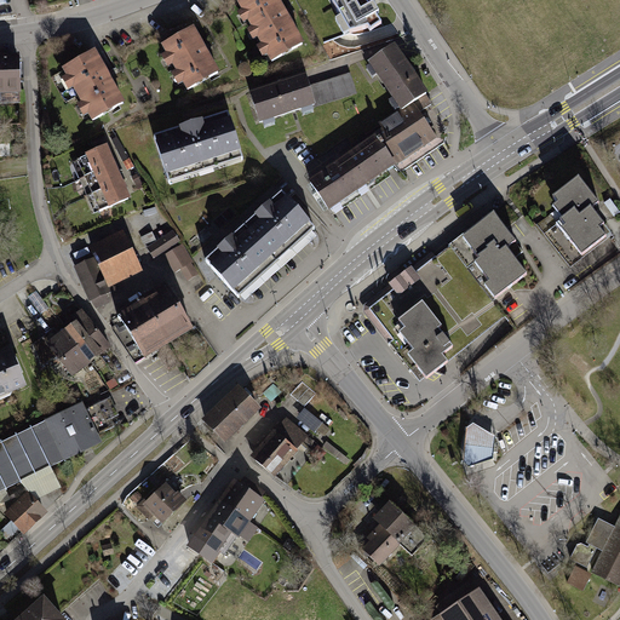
[(304,46),(276,0),(251,0),(239,7),(273,64),(304,46)]
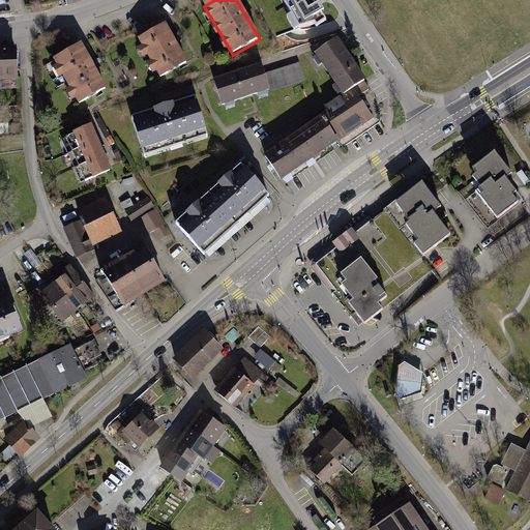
[(284,0),(290,9),(285,12),(292,27),(313,20),(316,25),(327,17),(318,0),(284,0)]
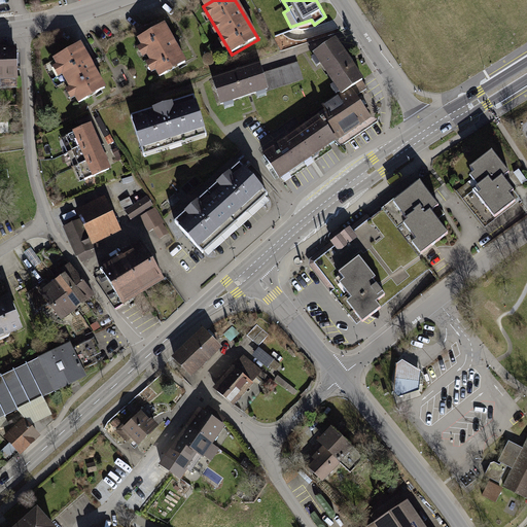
[(185,64),(165,27),(139,41),(160,78),(185,64)]
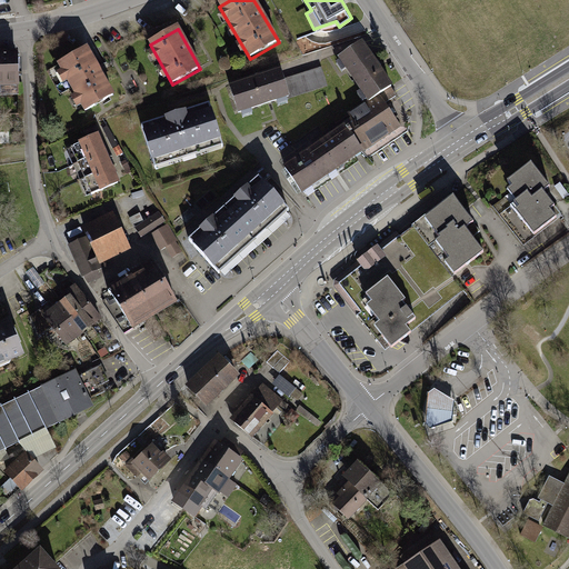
[(342,57),(371,100),(391,87),(393,85),(365,41),(342,57)]
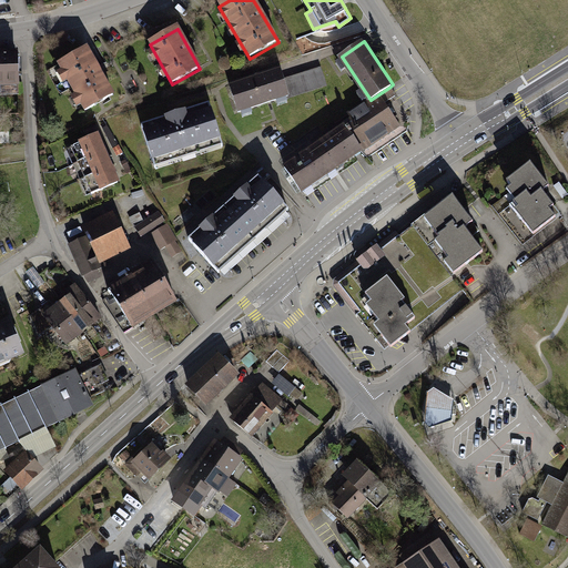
[(0,88),(19,88),(18,51),(0,51),(0,88)]
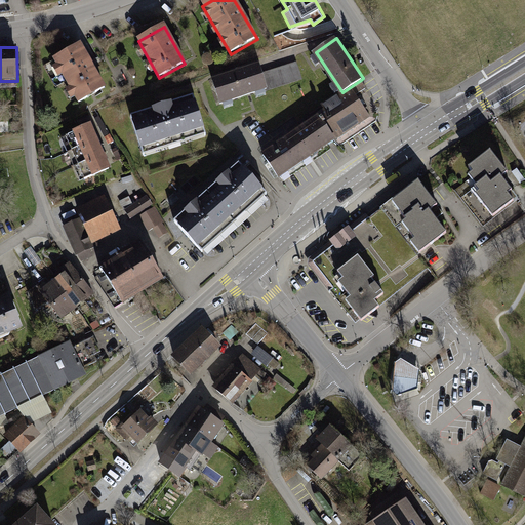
[(104,89),(79,47),(54,62),(79,104),(104,89)]
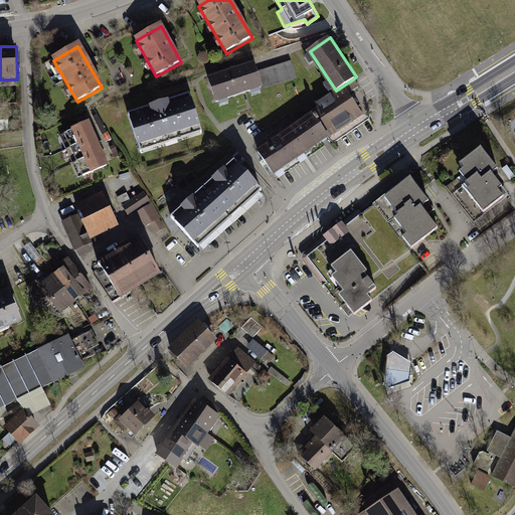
[(259,73),(255,63),(207,78),(216,105),(264,90),(298,78),(293,62),(259,73)]
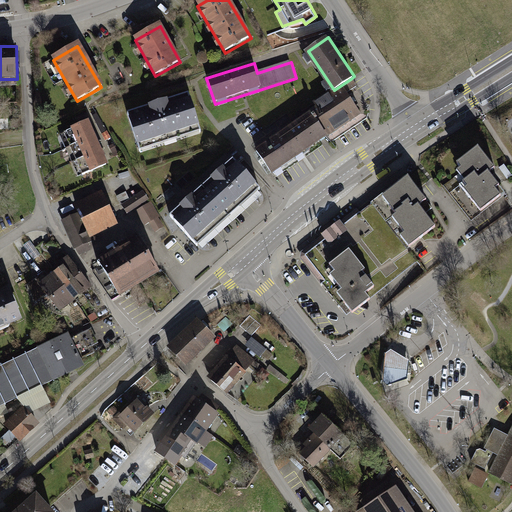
[(319,107),(312,111),(327,133),(360,112),(352,99),(346,91),(355,86),(356,84),(355,83),(352,78),(334,90),(316,102),(319,107)]
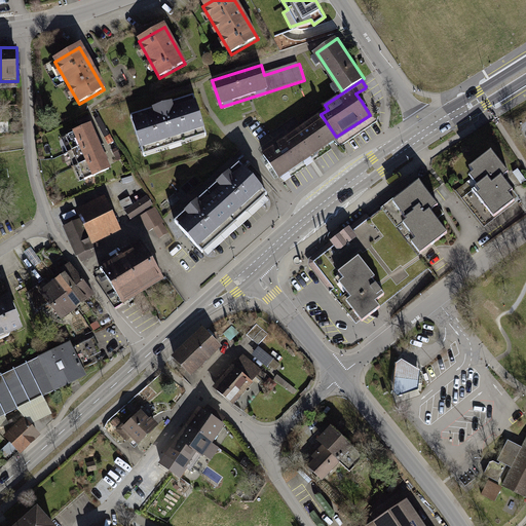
[(208,138),(194,96),(132,116),(145,157),(208,138)]
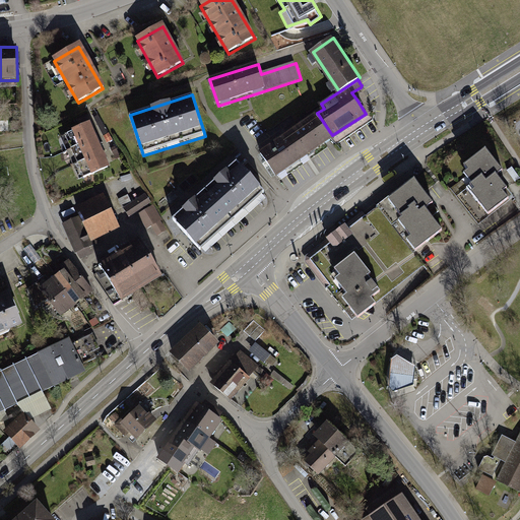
[(317,113),(261,149),(276,173),(305,154),(332,135),(317,113)]
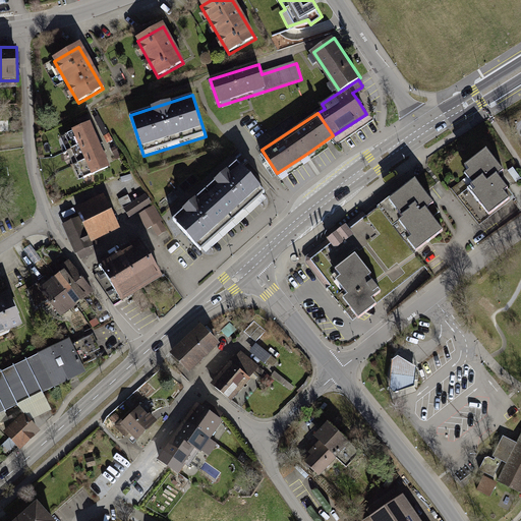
[(72,150),(95,139),(89,125),(65,135),(72,150)]
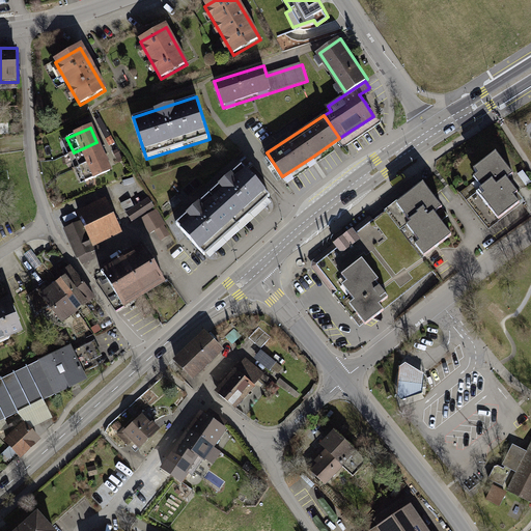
[(80,168),(103,157),(96,142),(74,152),(80,168)]
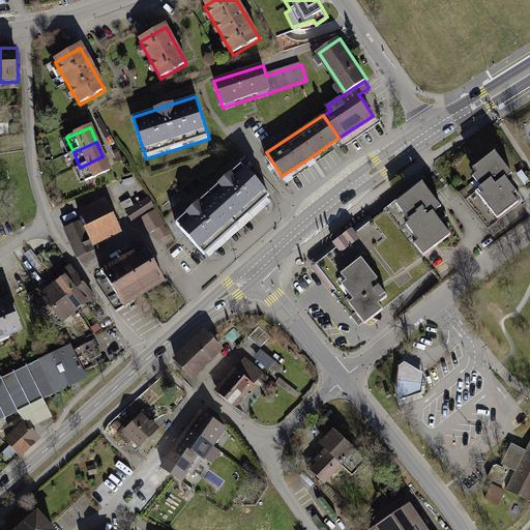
[(513,173),(495,149),(475,165),(478,170),(472,175),(482,188),(478,192),(497,216),(518,200),(512,193),(517,189),(507,178),(513,173)]
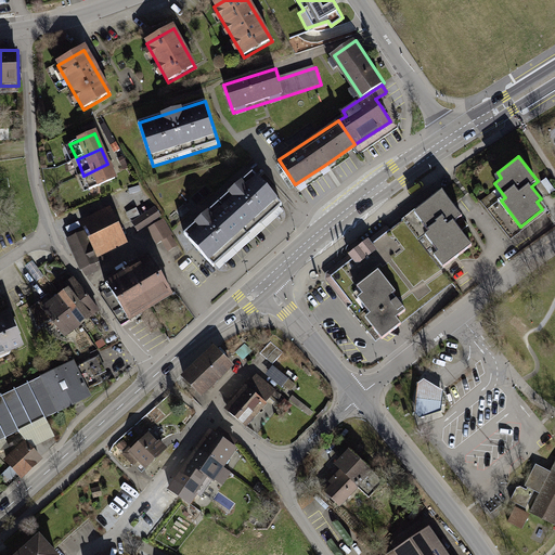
[(90,191),(115,180),(107,164),(84,176),(90,191)]
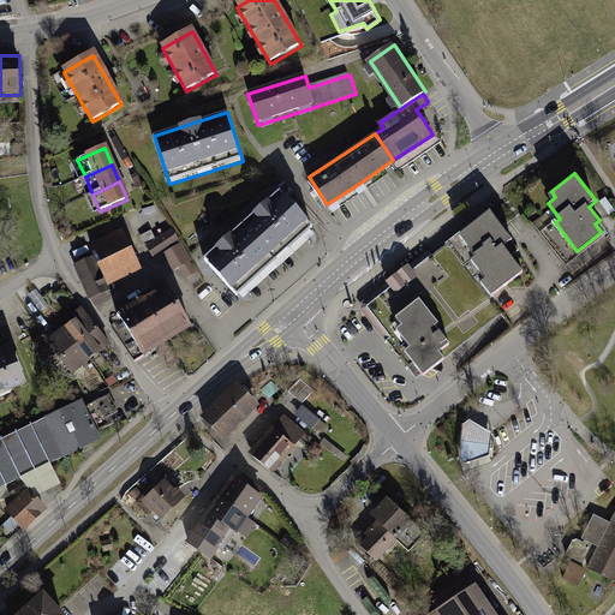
[(274,261),(312,226),(280,190),(242,224),(274,261)]
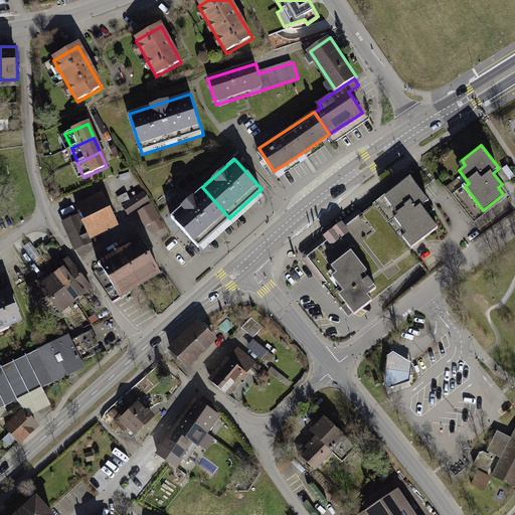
[(312,250),(307,254),(328,281),(323,285),(348,317),(354,313),(371,299),(377,295),(415,266),(422,261),(412,247),(438,228),(427,214),(436,208),(433,204),(410,176),(390,191),(384,195),(368,208),(362,212),(346,225),(344,223),(343,221),(342,219),(333,226),(323,233),(325,235),(326,237),(327,238),(322,243),(312,250)]
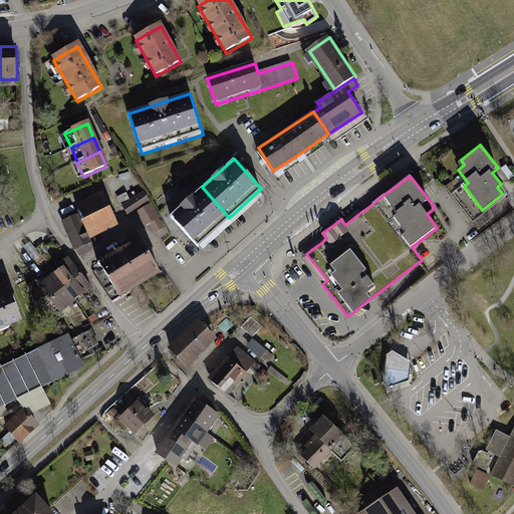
[(198,246),(229,218),(202,187),(170,216),(193,241),(198,246)]
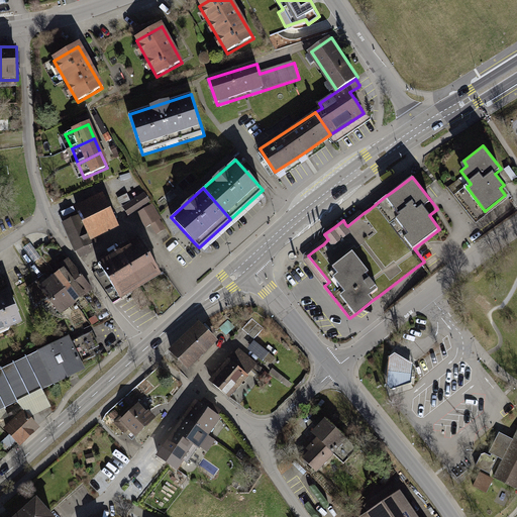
[(118,225),(104,194),(78,206),(82,215),(65,222),(76,248),(96,239),(95,235),(118,225)]
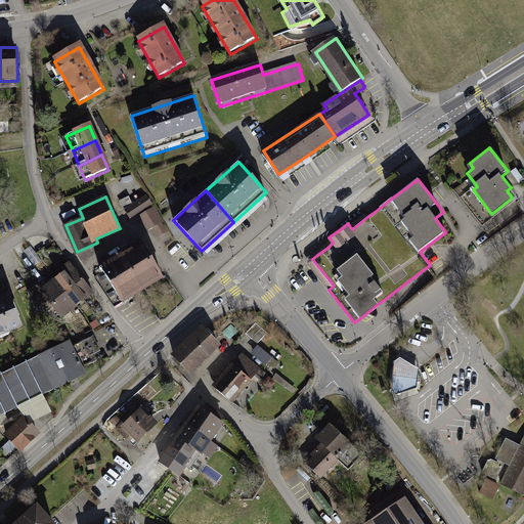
[(147,197),(125,212),(131,221),(154,206),(147,197)]
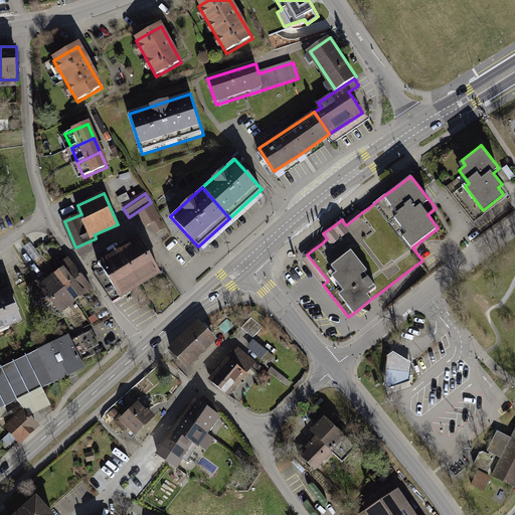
[(153,205),(137,214),(146,228),(150,226),(156,236),(167,230),(153,205)]
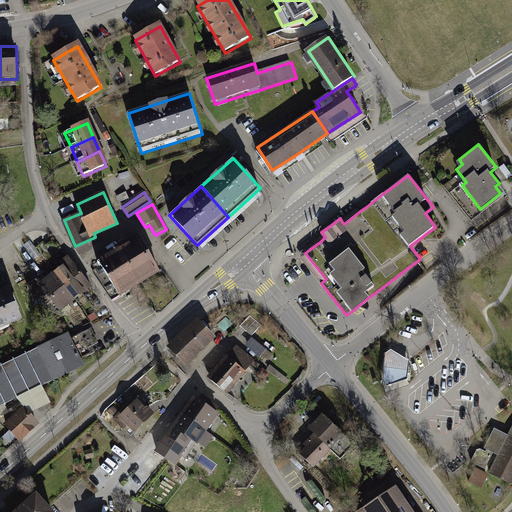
[(342,222),(344,224),(360,211),(357,207),(341,220),(342,222)]
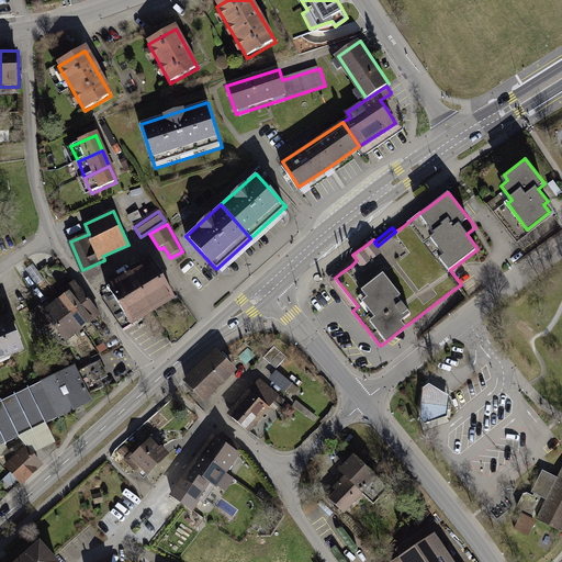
[(152,259),(130,273),(156,314),(178,300),(152,259)]
